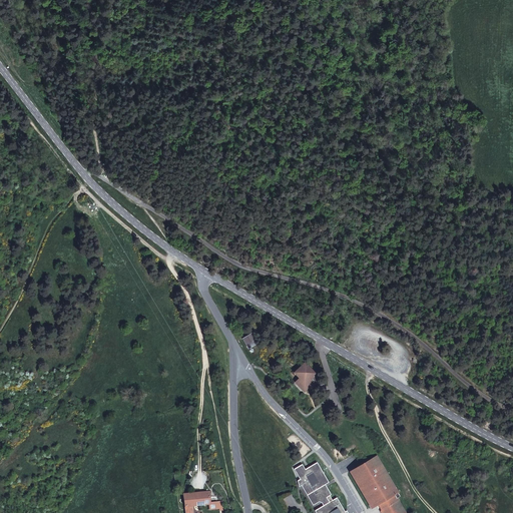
[(255,344),(250,335),(242,339),(248,348),(255,344)]
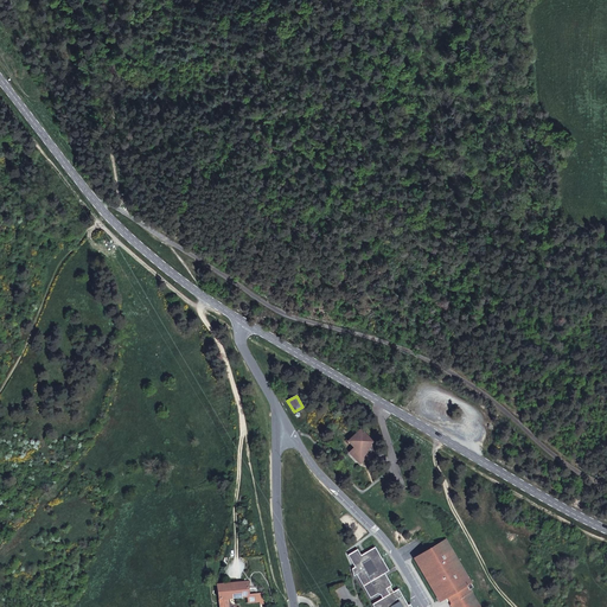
[(371,441),(360,430),(349,441),(353,447),(349,452),(359,464),(364,458),(368,461),(374,455),(366,447),(371,441)]
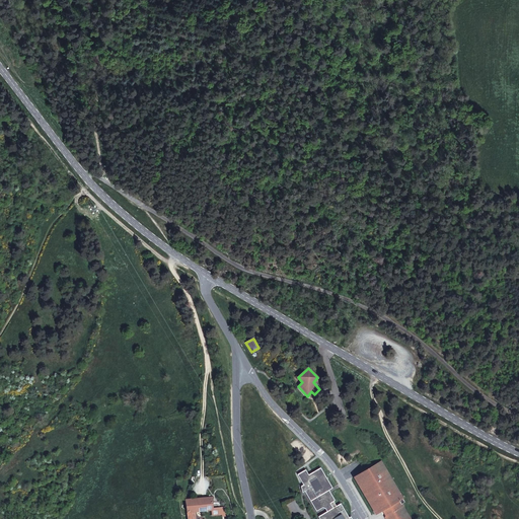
[(383,460),(354,477),(376,515),(382,511),(386,518),(413,518),(402,501),(405,499),(383,460)]
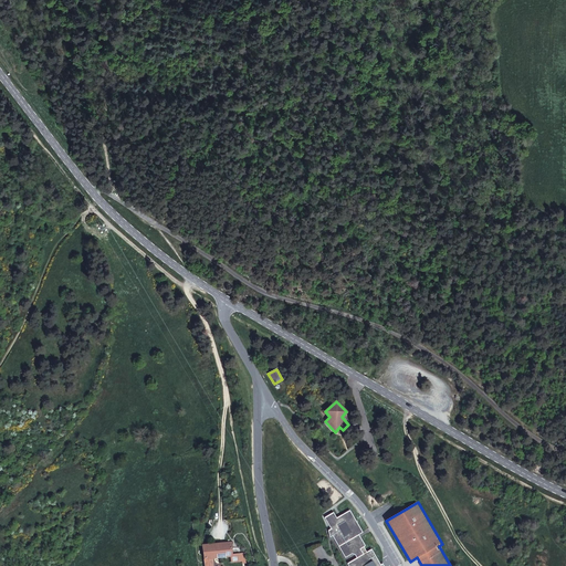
[(333,513),(324,519),(331,530),(328,531),(329,537),(332,536),(345,557),(352,554),(355,555),(356,558),(347,564),(348,565),(380,565),(371,549),(366,552),(363,547),(365,546),(358,535),(363,532),(349,511),(336,519),(333,513)]
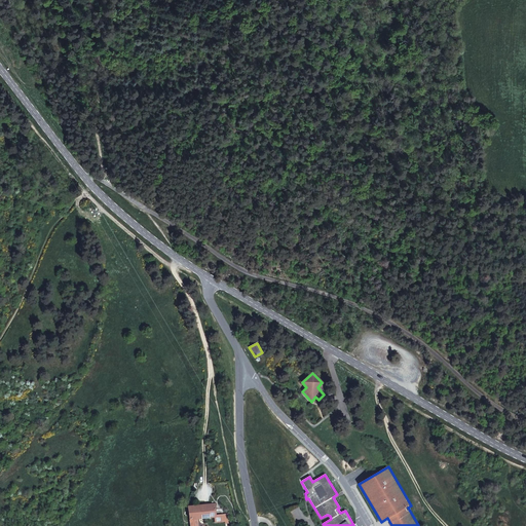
[(197,525),(197,519),(203,518),(202,511),(202,504),(188,505),(190,525),(197,525)]
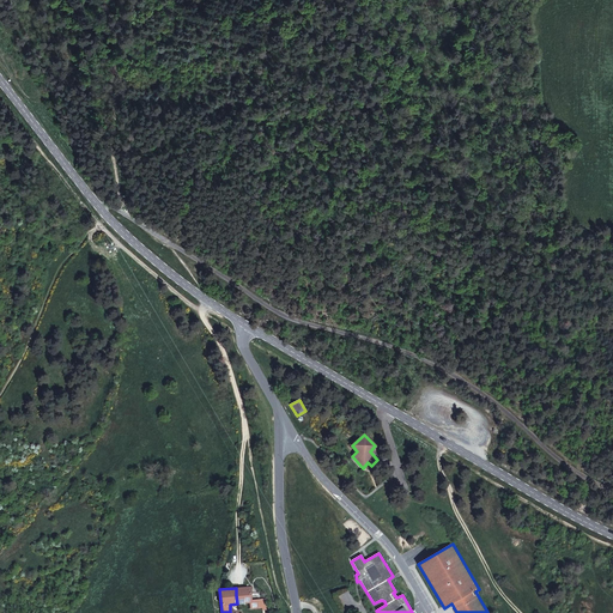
All buildings are outlined.
